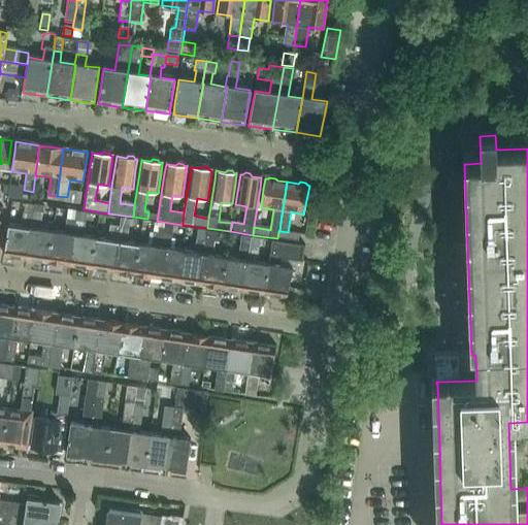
[(57,196),(56,201),(80,205),(81,194),(68,191),(67,197),(57,196)]
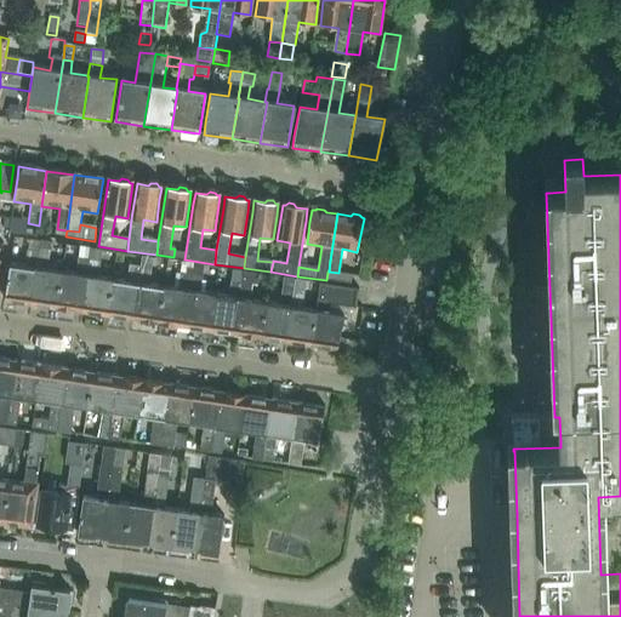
[(79,249),(78,257),(90,260),(91,251),(79,249)]
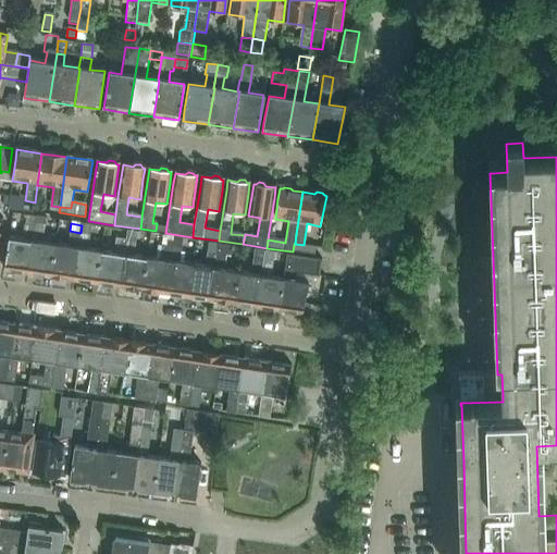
[(22,241),(9,237),(3,271),(27,274),(35,226),(25,224),(22,241)]
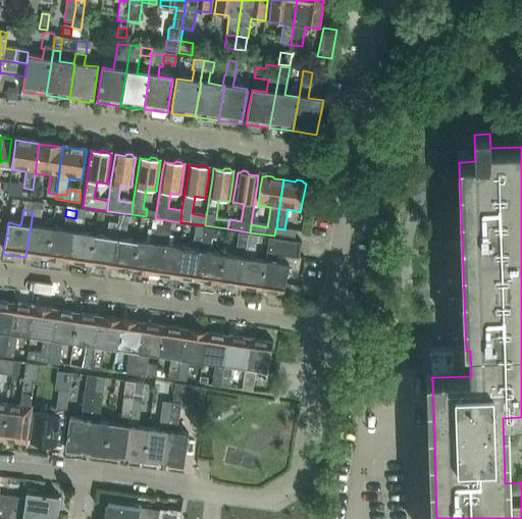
[(76,211),(75,218),(85,219),(86,212),(76,211)]
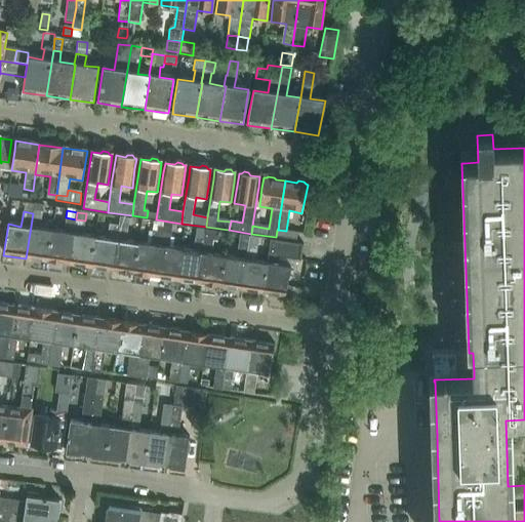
[(42,214),(33,213),(26,258),(47,262),(52,230),(40,228),(42,214)]
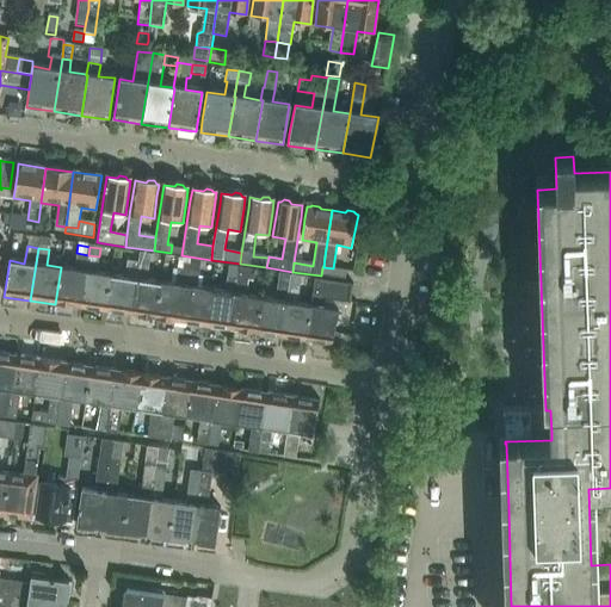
[(76,253),(74,270),(61,267),(55,304),(80,308),(88,255),(76,253)]
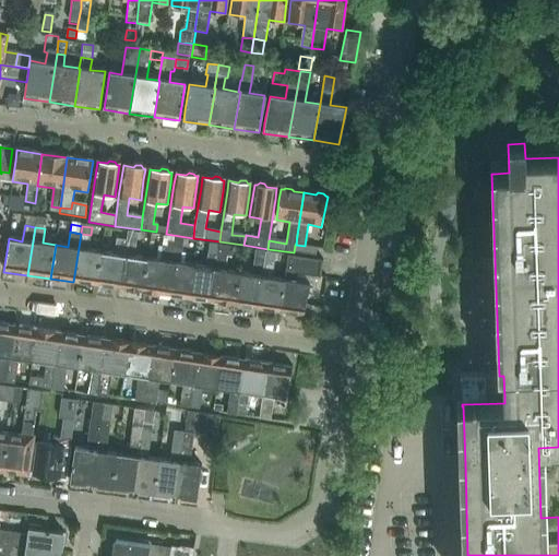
[(88,250),(91,235),(81,234),(73,282),(96,285),(102,252),(102,251),(88,250)]
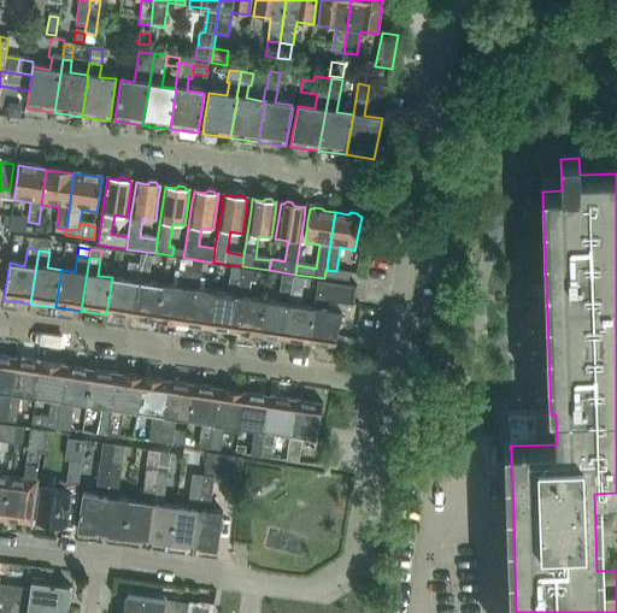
[(131,318),(140,266),(128,265),(125,280),(112,278),(106,314),(131,318)]
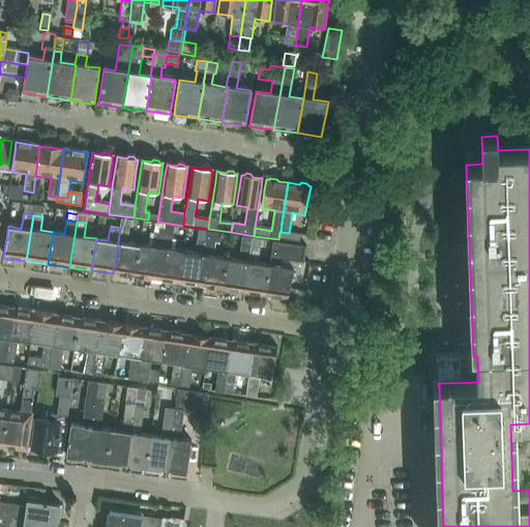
[(120,229),(113,273),(135,276),(140,245),(127,243),(129,231),(120,229)]
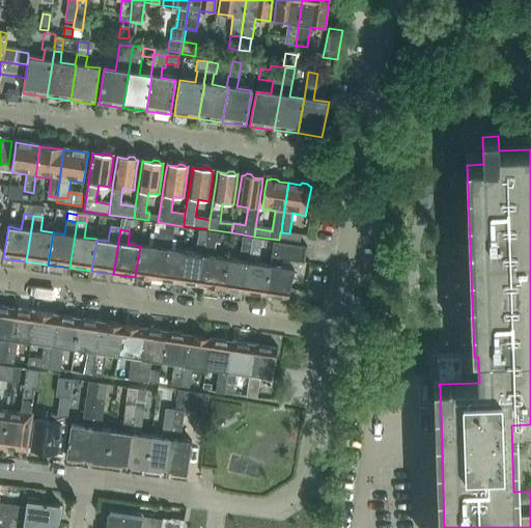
[(195,253),(184,252),(178,284),(200,287),(207,233),(198,231),(195,253)]
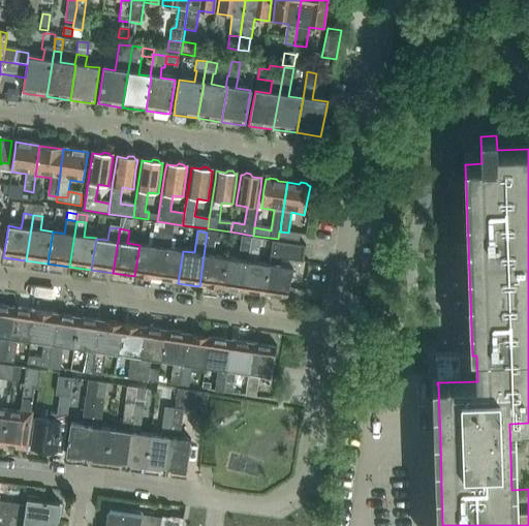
[(279,231),(278,239),(299,242),(300,236),(301,235),(288,233),(280,231),(280,230),(279,231)]
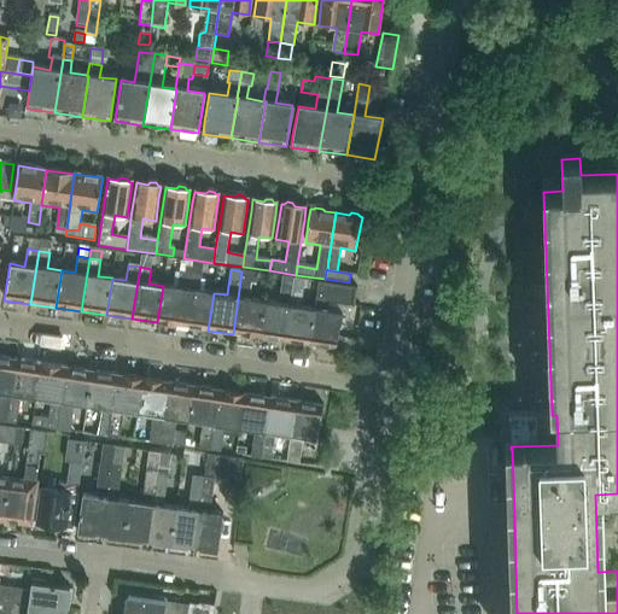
[(191,272),(179,270),(176,288),(163,286),(157,322),(182,327),(191,272)]
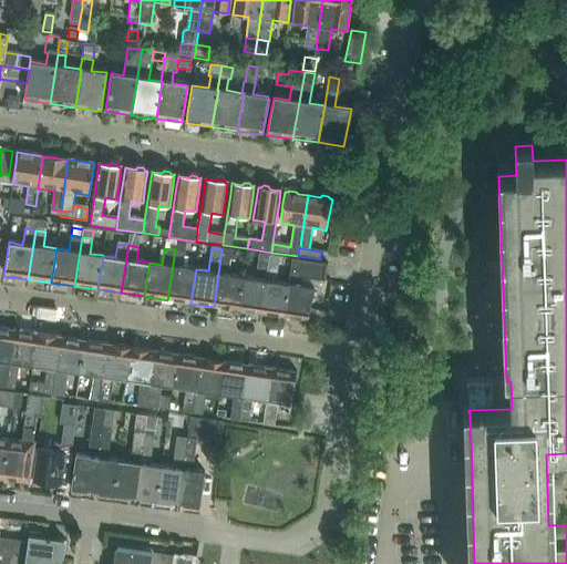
[(196,269),(183,267),(185,252),(175,249),(167,300),(191,304),(196,269)]
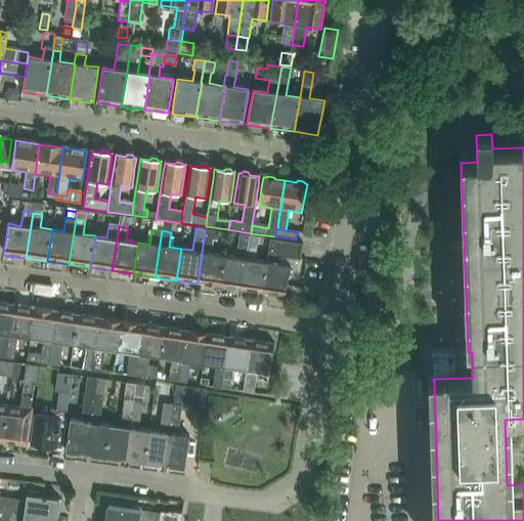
[(218,243),(219,232),(205,230),(198,284),(219,287),(224,256),(212,255),(213,242),(218,243)]
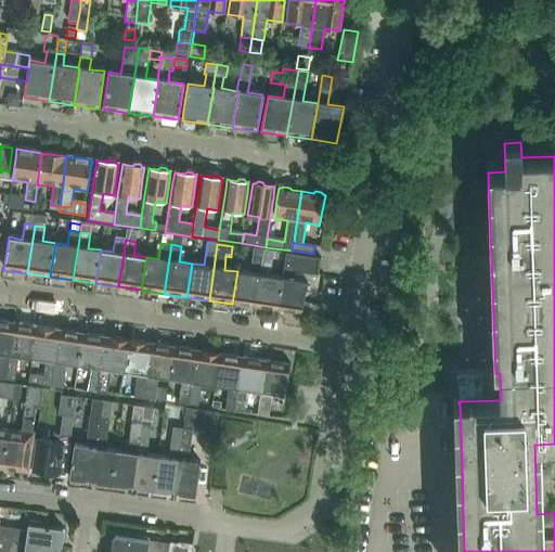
[(255,307),(263,251),(254,249),(249,273),(237,271),(232,304),(255,307)]
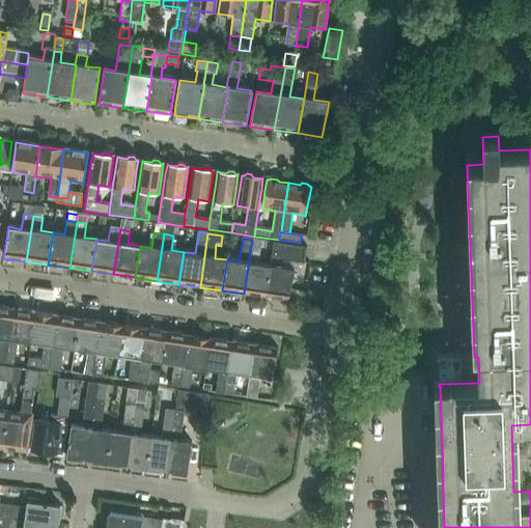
[(244,294),(267,297),(271,267),(271,266),(259,265),(261,251),(262,241),(252,240),(244,294)]
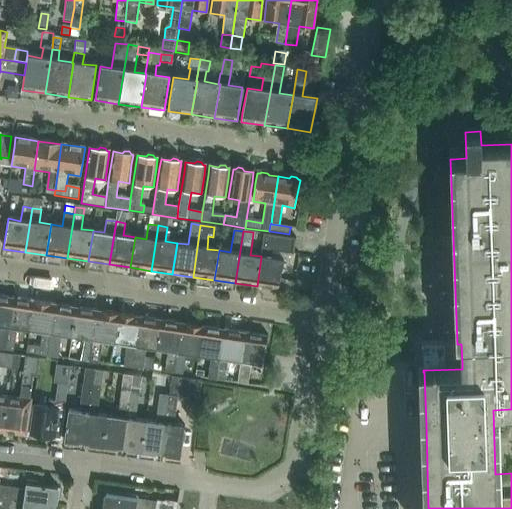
[(296,239),(264,235),(261,249),(261,256),(261,257),(257,286),(278,289),(279,280),(284,260),(271,258),(272,252),(293,255),(296,239)]
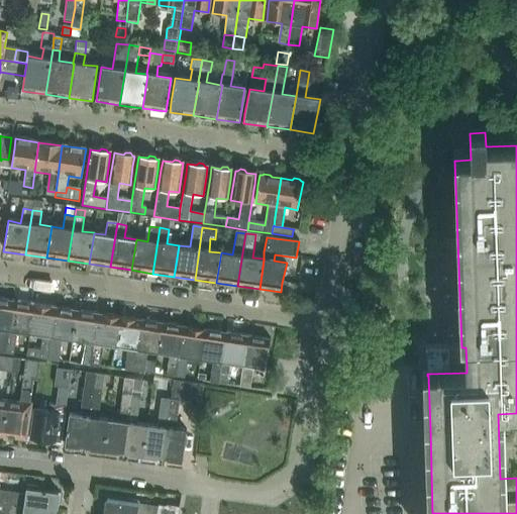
[(282,283),(281,292),(286,293),(296,295),(298,286),(282,283)]
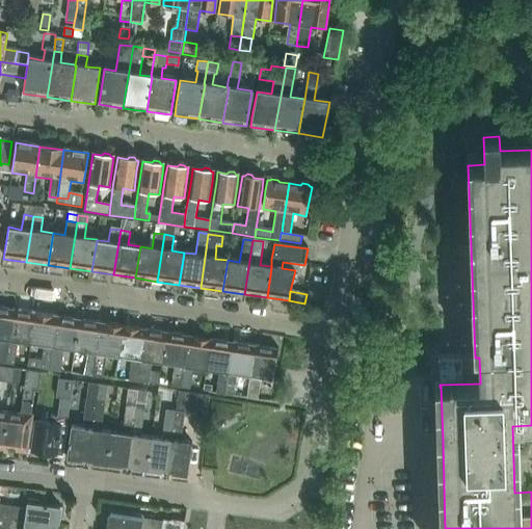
[(0,309),(0,338),(0,339),(0,364),(5,365),(14,311),(0,309)]
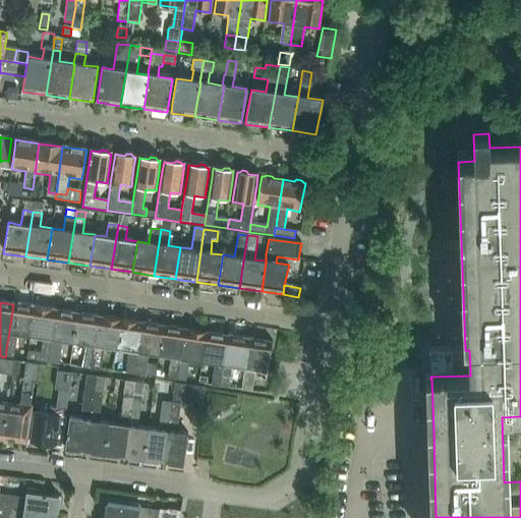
[(13,304),(5,357),(14,358),(18,335),(31,336),(35,307),(13,304)]
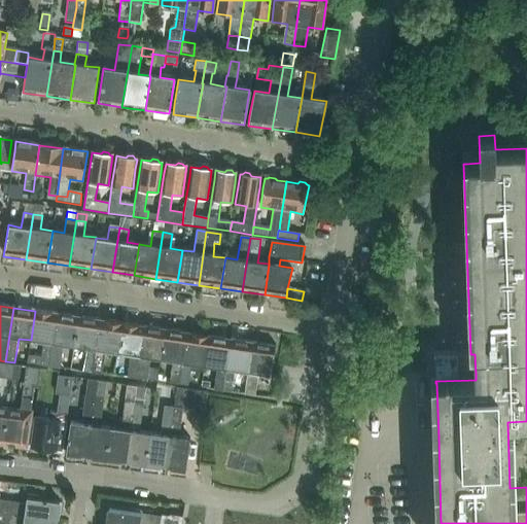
[(48,368),(57,314),(35,311),(31,340),(43,342),(41,358),(40,367),(48,368)]
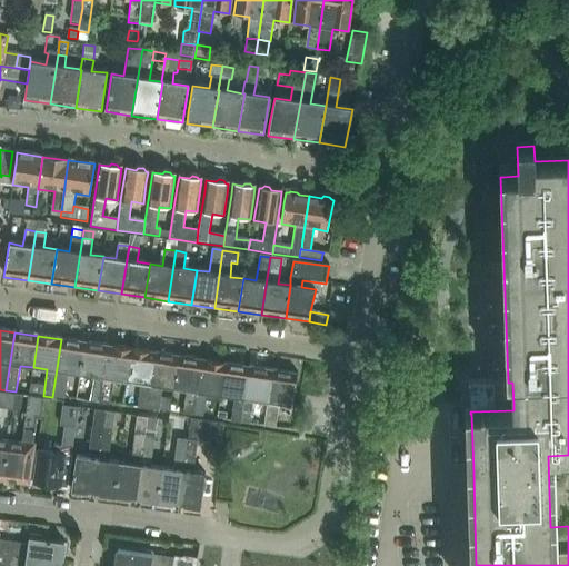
[(65,399),(68,373),(80,375),(85,344),(61,339),(52,397),(65,399)]
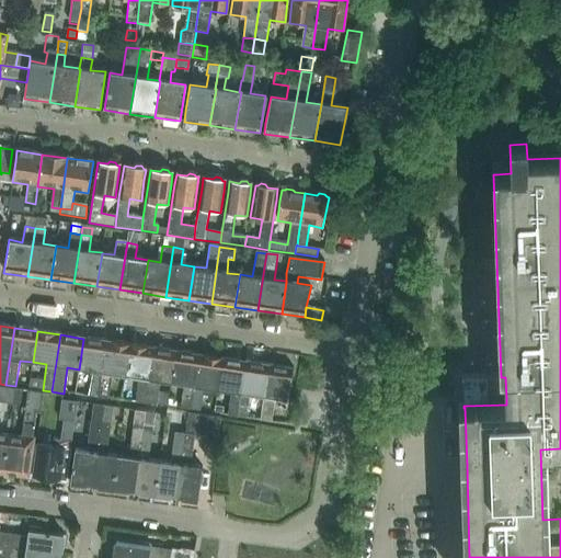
[(98,398),(106,342),(83,339),(79,369),(93,372),(89,397),(98,398)]
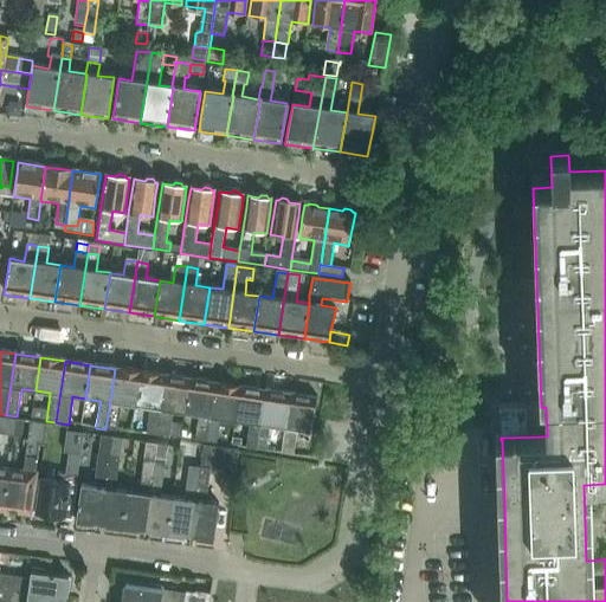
[(117,431),(121,403),(135,406),(140,373),(115,369),(105,429),(117,431)]
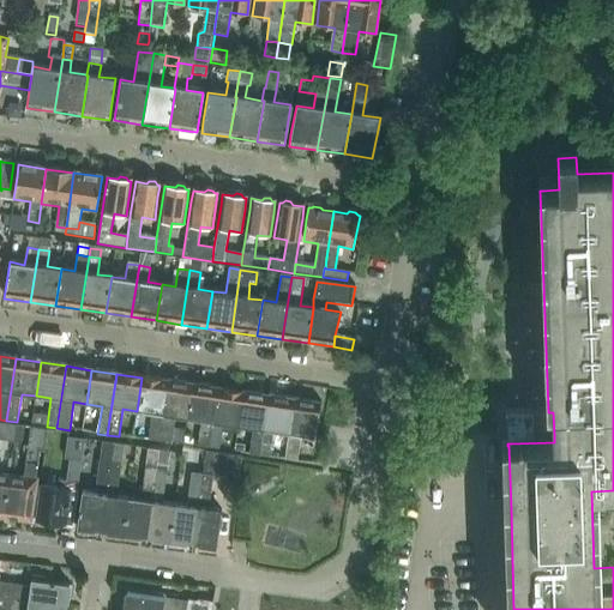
[(158,442),(167,381),(142,378),(137,411),(152,414),(148,441),(158,442)]
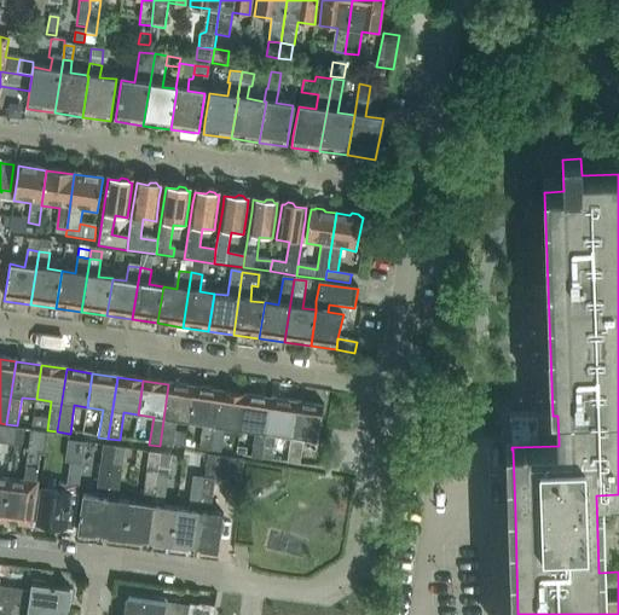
[(189,422),(194,388),(168,384),(160,446),(173,448),(178,421),(189,422)]
